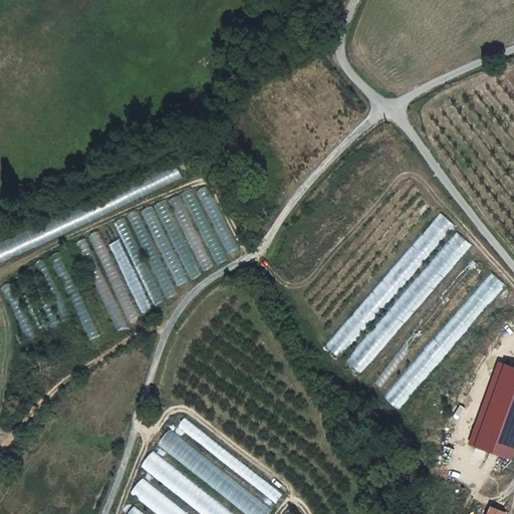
[(206,187),(197,192),(228,252),(238,247),(206,187)]
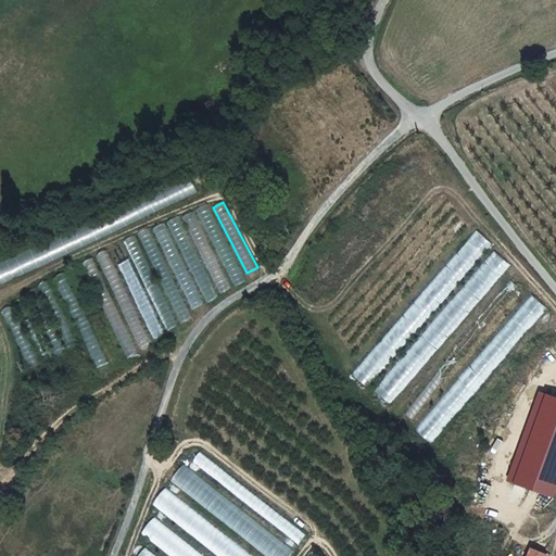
[(207,203),(196,210),(235,287),(247,280),(207,203)]
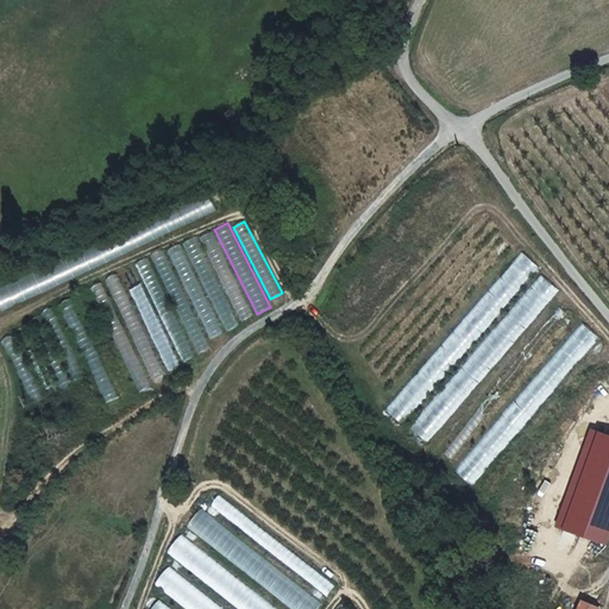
[(213,231),(200,237),(242,321),(255,314),(213,231)]
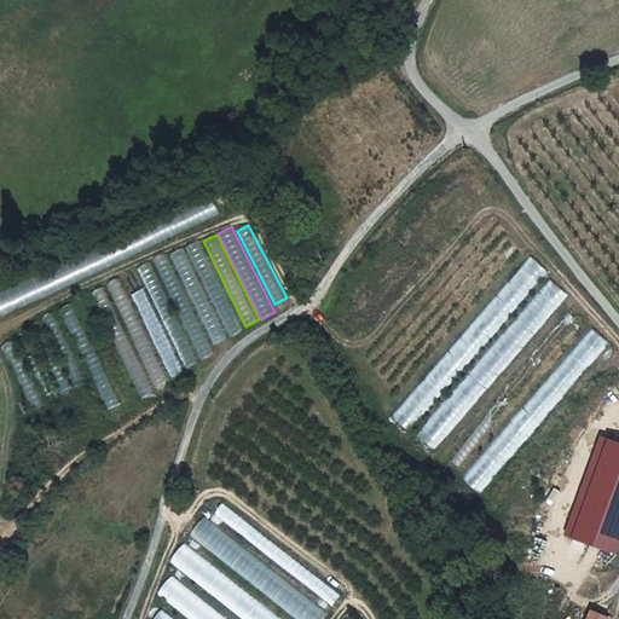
[(200,241),(185,248),(231,336),(244,329),(200,241)]
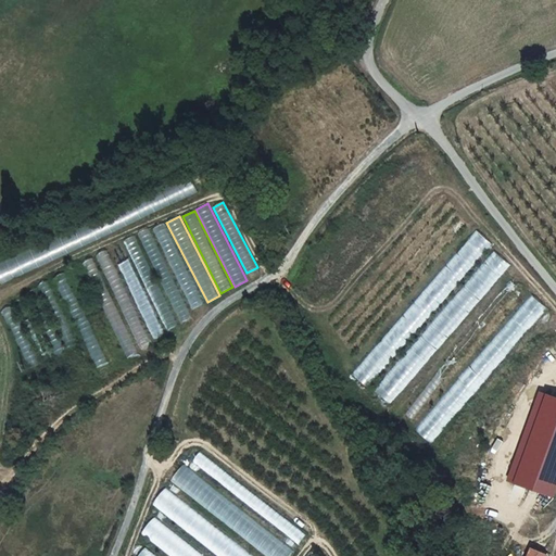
[(164,224),(153,229),(192,308),(204,303),(164,224)]
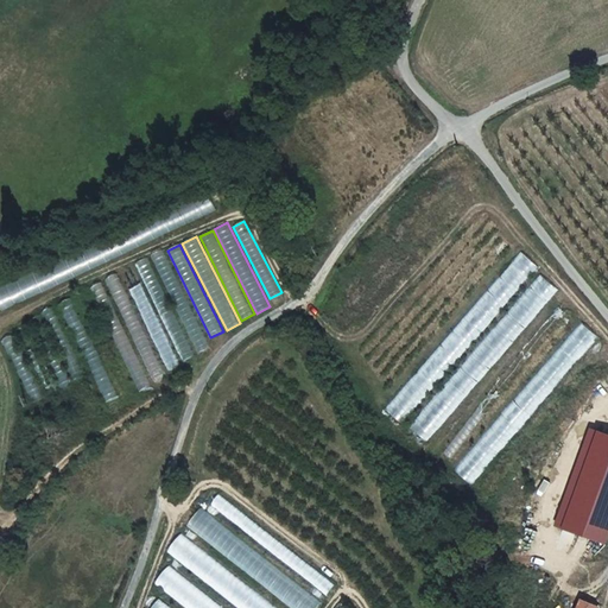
[(162,249),(151,255),(200,353),(210,347),(162,249)]
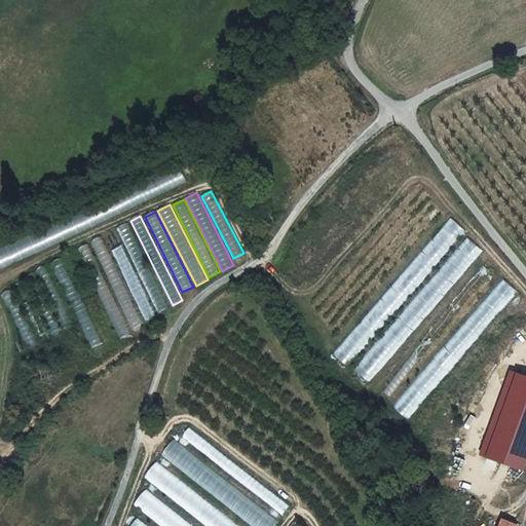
[(449,217),(332,354),(346,367),(463,229),(449,217)]
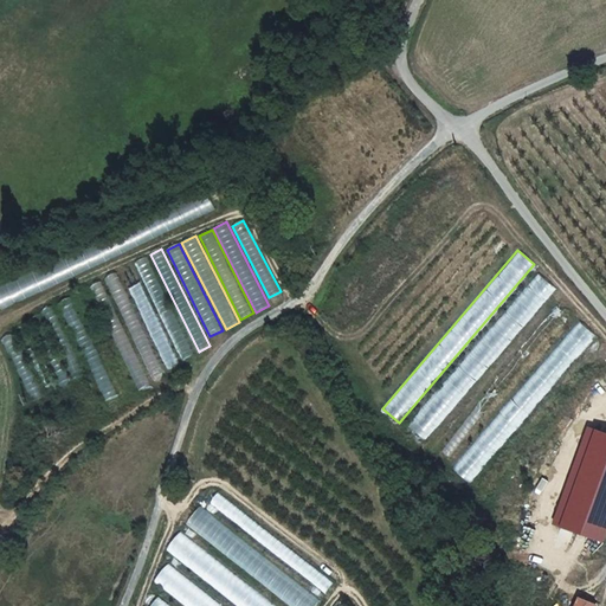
[(146,255),(134,262),(185,363),(195,356),(146,255)]
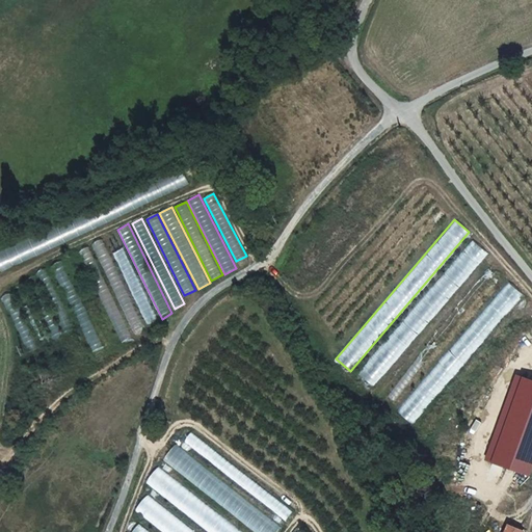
[(115,232),(105,238),(149,327),(159,321),(115,232)]
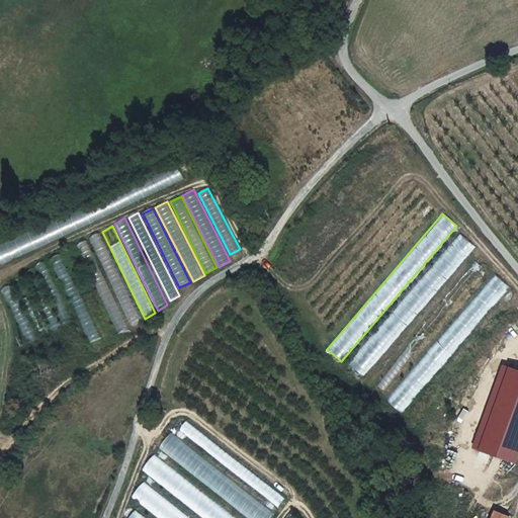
[(99,233),(89,239),(133,326),(142,320),(99,233)]
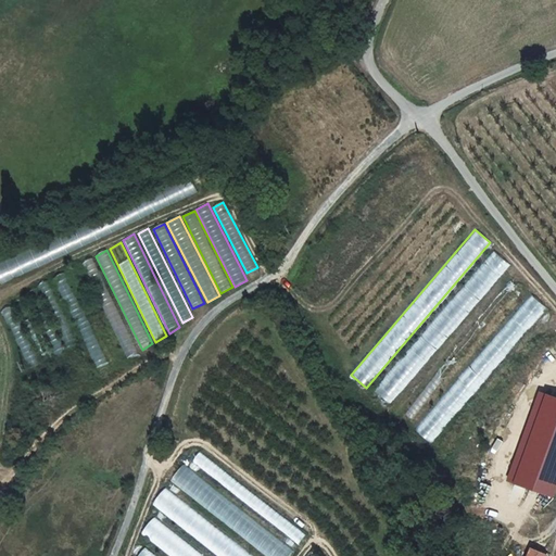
[(390,404),(509,263),(493,250),(373,390),(390,404)]
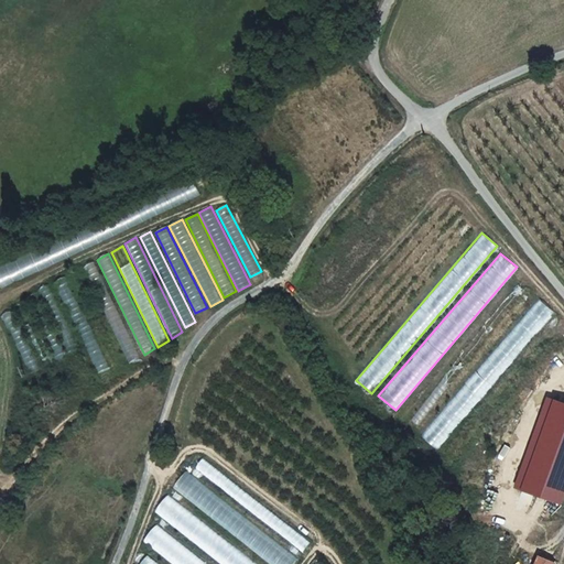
[(93,262),(83,268),(129,361),(140,357),(93,262)]
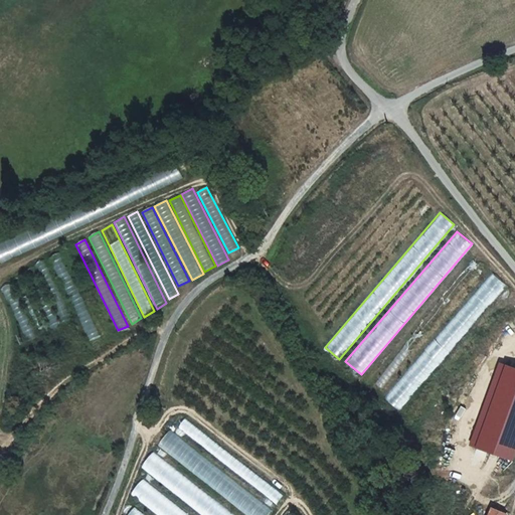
[(59,254),(49,260),(90,341),(100,336),(59,254)]
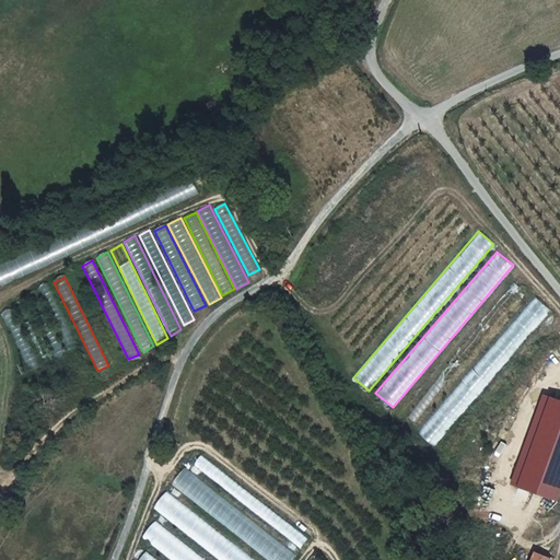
[(67,351),(80,346),(47,281),(34,288),(67,351)]
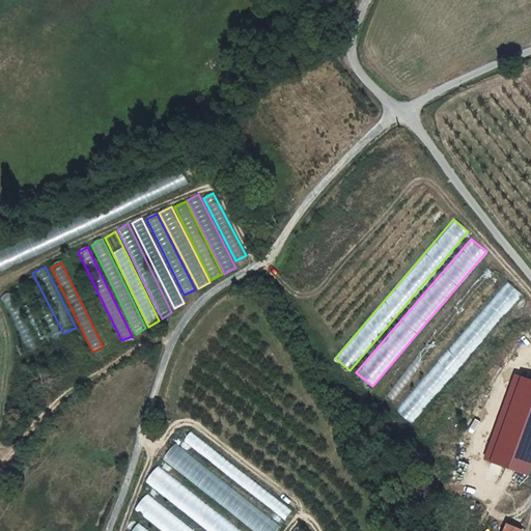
[(53,338),(61,334),(32,276),(24,280),(53,338)]
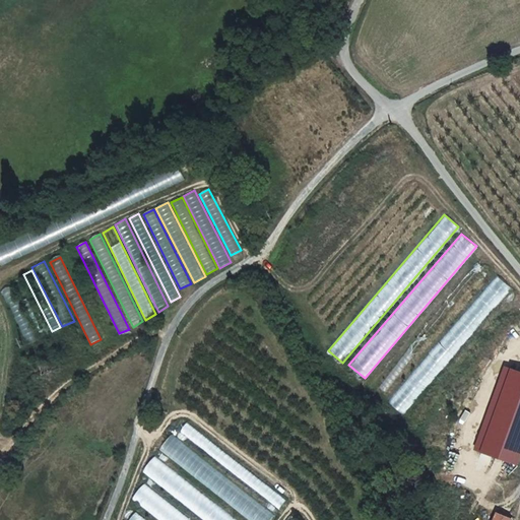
[(402,413),(510,285),(496,274),(388,402),(402,413)]
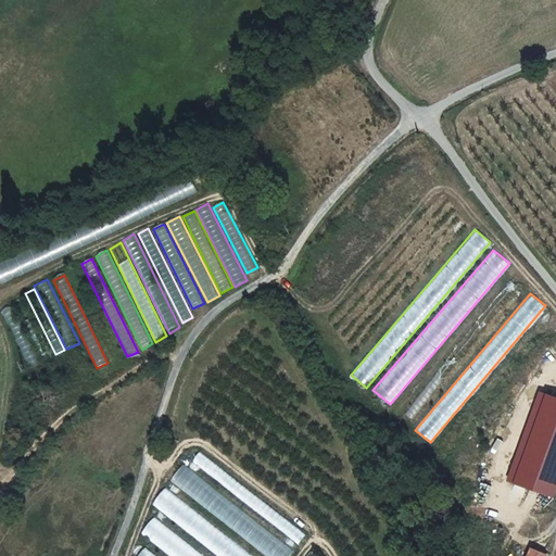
[(39,362),(13,306),(0,313),(26,368),(39,362)]
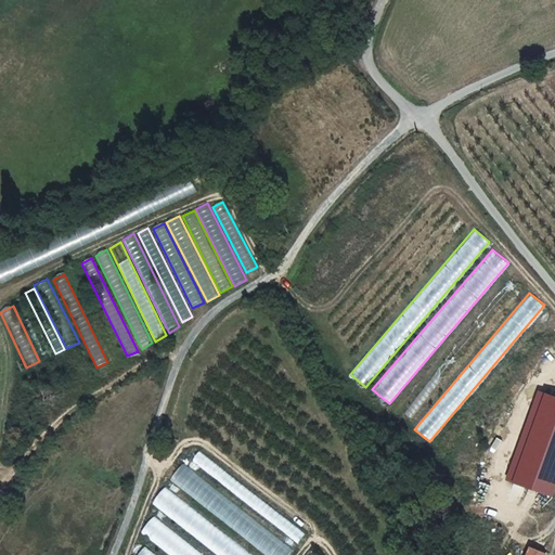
[(552,495),(554,486),(554,397),(538,391),(506,479),(552,495)]
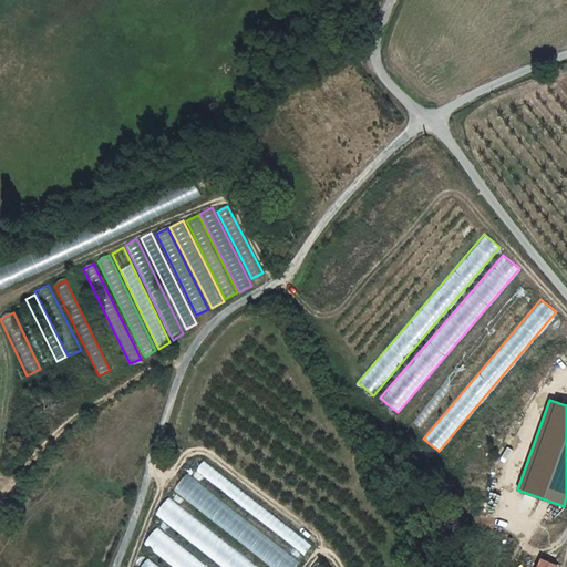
[(196,471),(305,556),(311,546),(204,462),(196,471)]
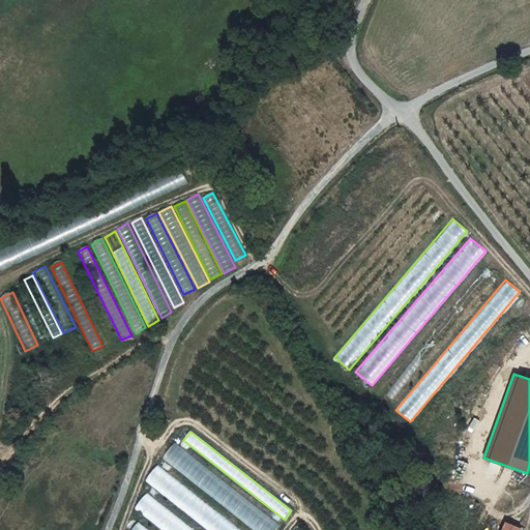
[(175,443),(164,459),(253,529),(275,529),(280,525),(175,443)]
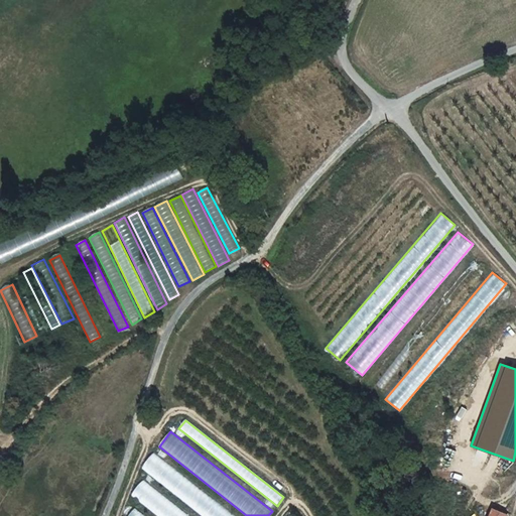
[(233,515),(153,454),(142,469),(203,515),(233,515)]
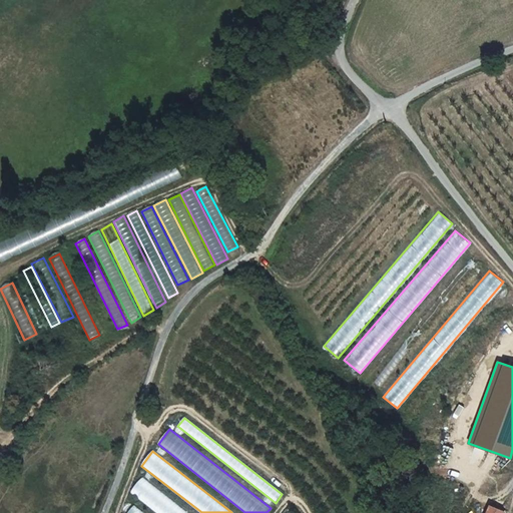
[(188,512),(142,477),(131,492),(157,512),(188,512)]
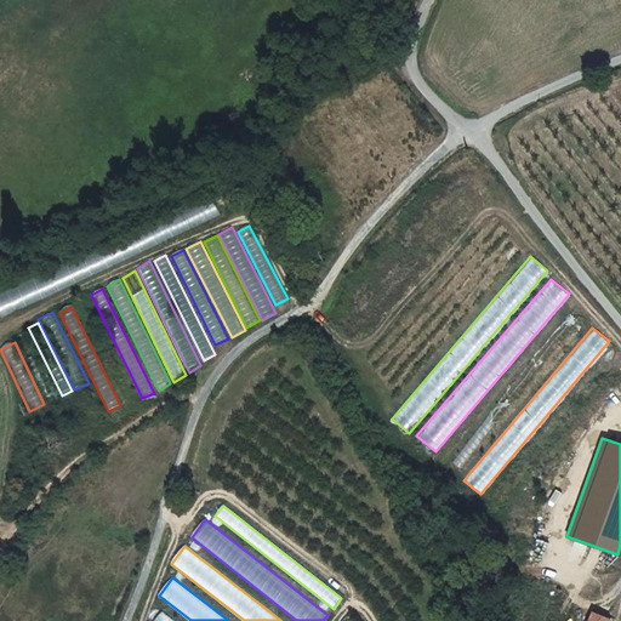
[(240,579),(237,584),(252,594),(256,590),(240,579)]
